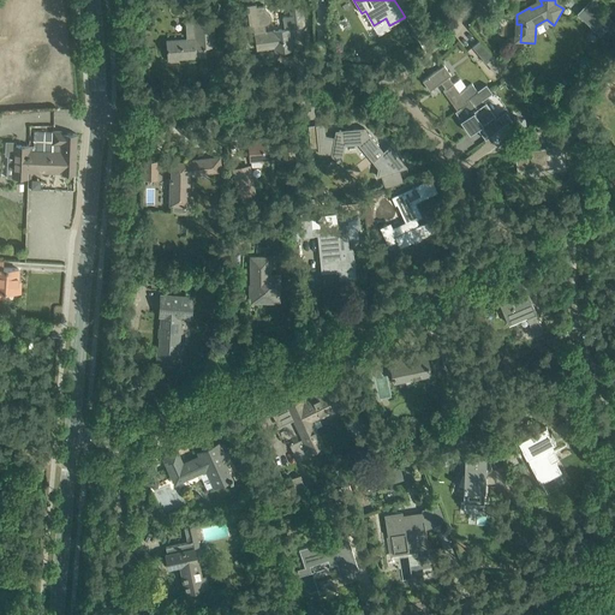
[(613,22),(591,0),(590,0),(583,7),(605,29),(613,22)]
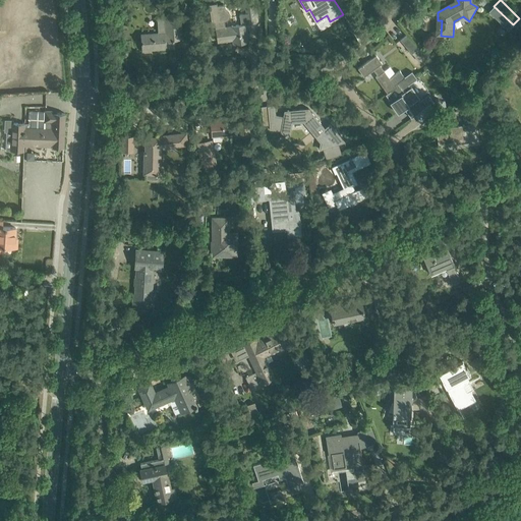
[(215,25),(217,41),(219,41),(233,39),(234,45),(248,43),(245,24),(248,23),(248,24),(255,23),(254,17),(257,16),(254,1),(245,2),(247,12),(239,13),(241,24),(231,25),(231,26),(225,27),(224,20),(226,20),(227,19),(228,18),(229,17),(230,14),(229,13),(229,11),(228,10),(226,9),(225,8),(225,4),(217,5),(217,3),(209,4),(212,26),(215,25)]
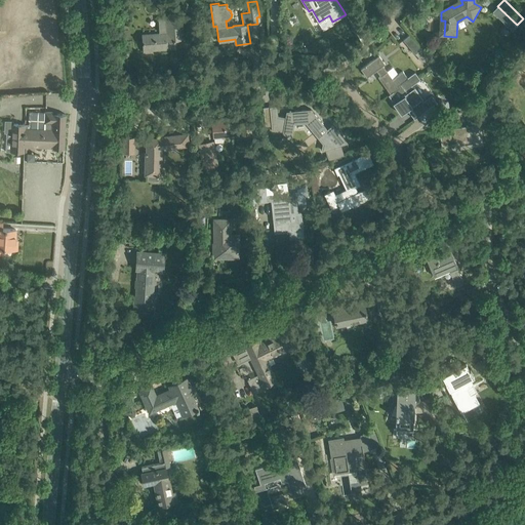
[(175,48),(174,40),(184,39),(182,13),(165,14),(165,18),(158,18),(159,33),(143,34),(144,53),(152,52),(152,50),(175,48)]
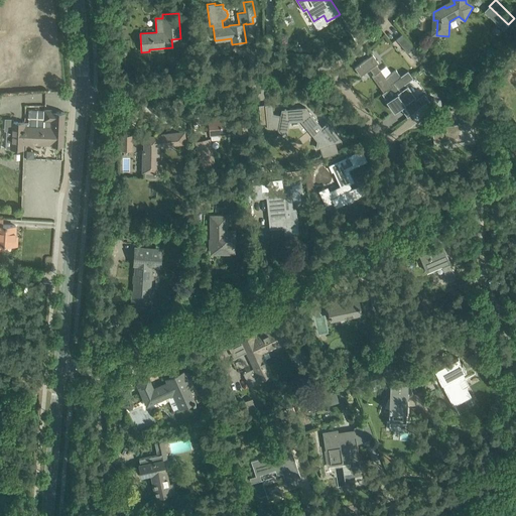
[(396,39),(403,47),(408,53),(414,48),(402,34),(396,39)]
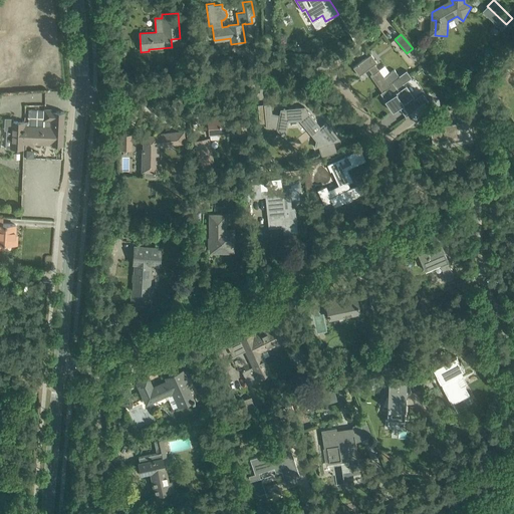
[(377,62),(371,54),(353,67),(359,75),(368,69),(372,74),(370,76),(381,91),(391,85),(389,83),(399,76),(399,75),(395,69),(384,77),(375,64),(377,62)]
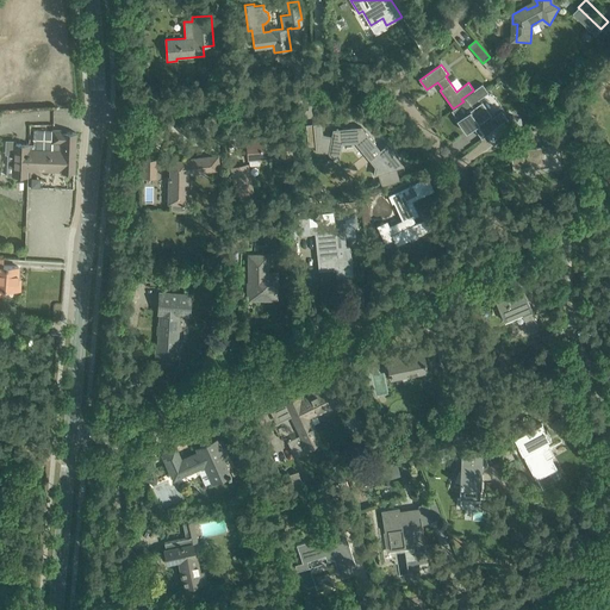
[(461,99),(464,101),(453,109),(453,110),(455,109),(460,116),(456,119),(466,132),(483,120),(491,131),(504,122),(508,119),(502,110),(489,119),(487,117),(490,114),(489,114),(480,103),(480,101),(478,104),(475,101),(487,93),(489,92),(483,83),(473,89),(473,91),(461,99)]
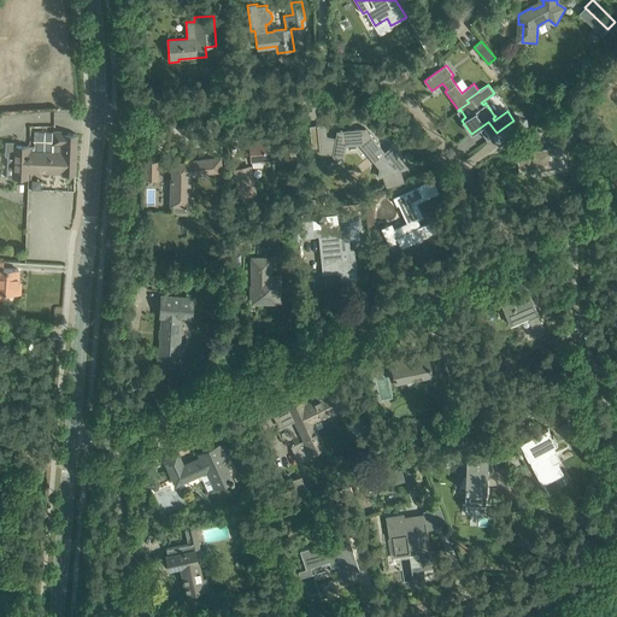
[(568,107),(560,113),(566,119),(574,113),(568,107)]
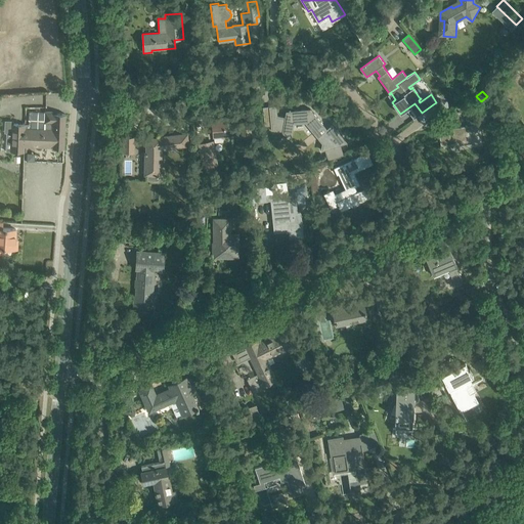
[(446,113),(448,111),(440,99),(435,102),(440,107),(446,113)]
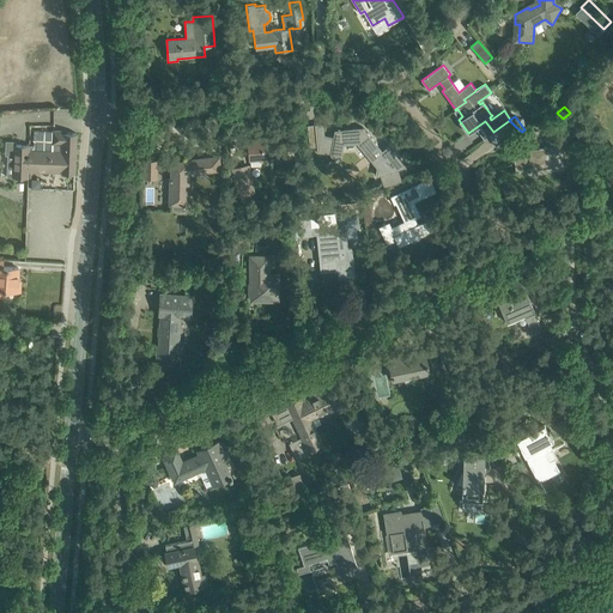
[(569,116),(558,125),(564,132),(575,123),(569,116)]
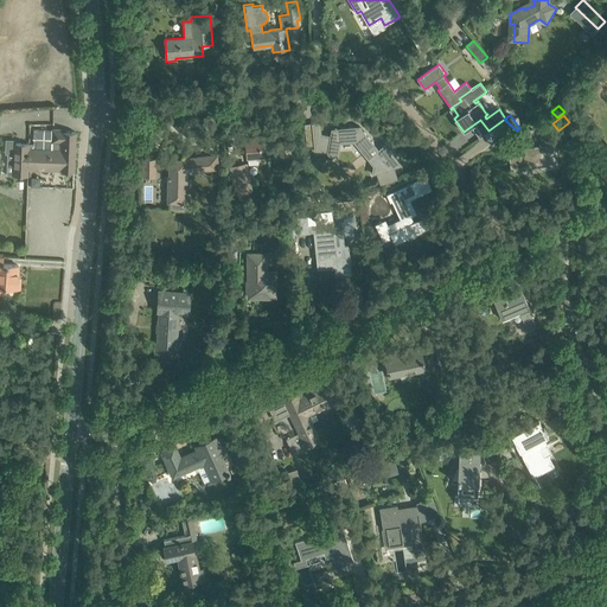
[(563,127),(569,134),(579,126),(573,119),(563,127)]
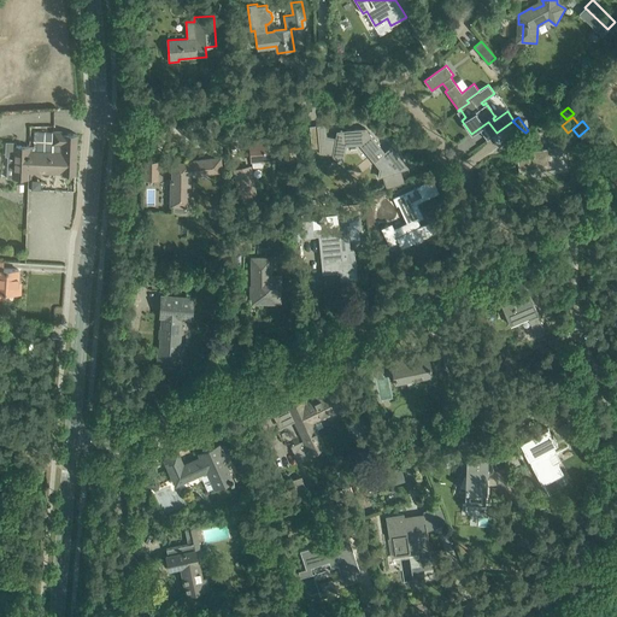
[(497,133),(495,134),(503,144),(517,133),(510,123),(497,133)]
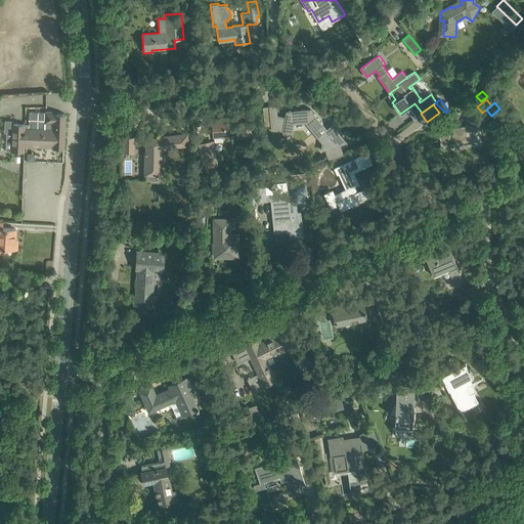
[(322,144),(322,149),(347,142),(333,124),(326,129),(310,108),(286,111),(285,118),(277,117),(276,105),(269,106),(270,117),(271,129),(282,132),(281,133),(281,136),(292,138),(295,125),(295,124),(305,123),(306,123),(314,134),(314,135),(317,140),(318,139),(322,144)]
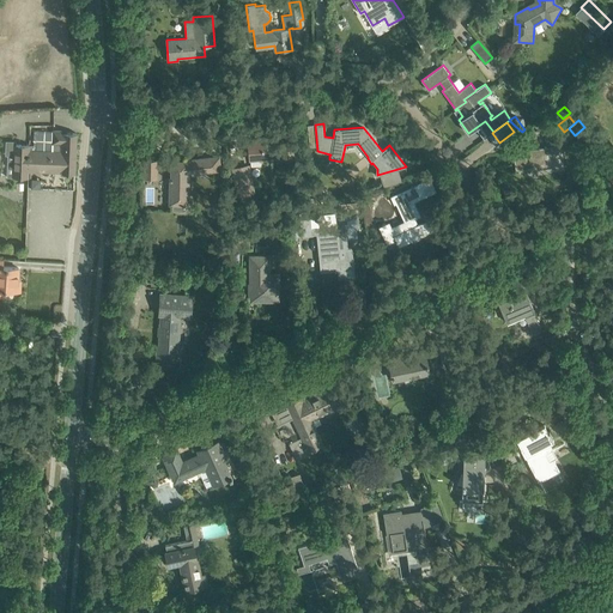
[(16,141),(6,141),(5,156),(13,156),(12,177),(29,177),(29,171),(37,171),(37,170),(62,171),(62,174),(74,174),(77,133),(61,133),(62,132),(53,131),(53,144),(61,144),(61,152),(29,151),(30,145),(16,145),(16,141)]
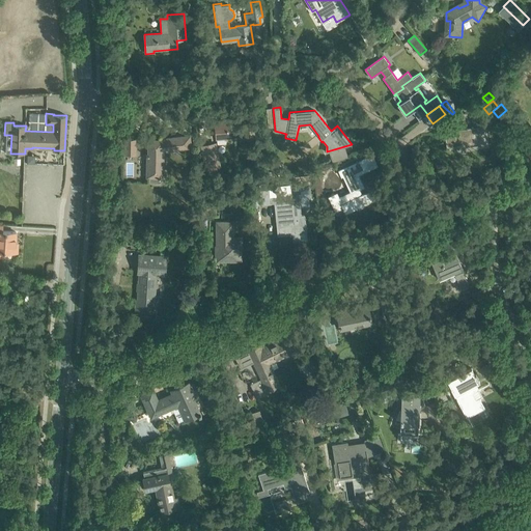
[(216,123),(217,139),(225,138),(226,140),(232,140),(231,137),(249,135),(249,133),(252,133),(251,126),(249,126),(248,120),(216,123)]
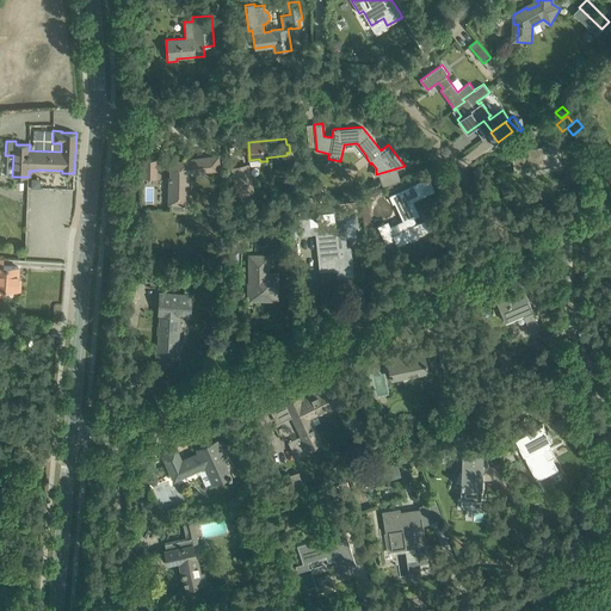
[(553,146),(549,139),(539,143),(539,147),(538,147),(538,148),(525,150),(518,148),(518,152),(512,152),(511,152),(514,172),(514,171),(526,170),(526,167),(536,166),(537,168),(550,167),(550,168),(550,170),(562,167),(560,144),(553,146)]
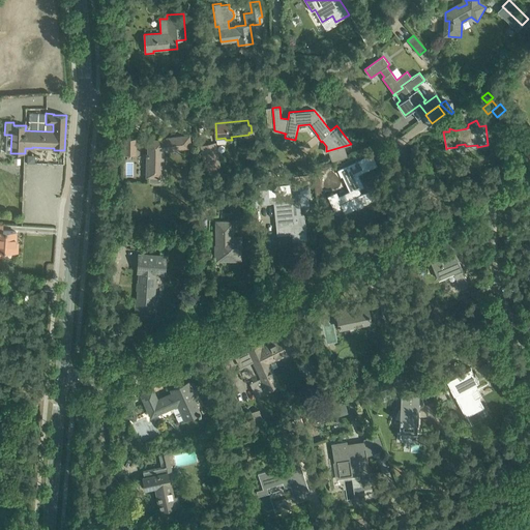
[(147,156),(147,168),(147,178),(148,178),(148,182),(165,182),(168,179),(168,173),(164,173),(164,150),(183,147),(182,137),(158,140),(158,141),(149,140),(148,154),(146,154),(146,156),(147,156)]
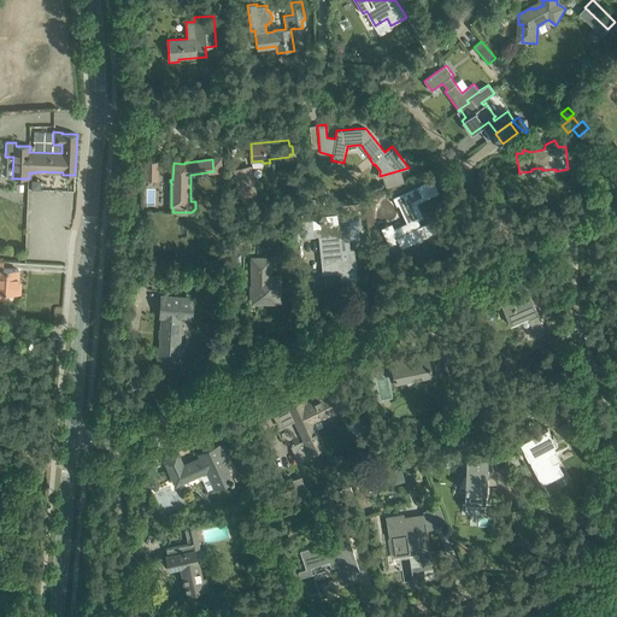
[(145,180),(157,180),(158,163),(145,162),(145,180)]
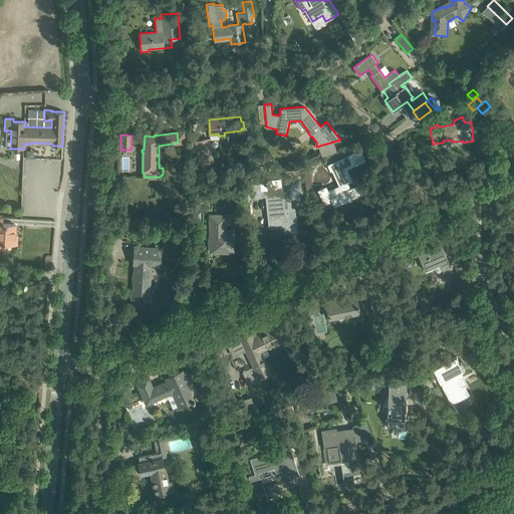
[(209,138),(195,140),(198,161),(199,164),(213,162),(212,158),(209,138)]
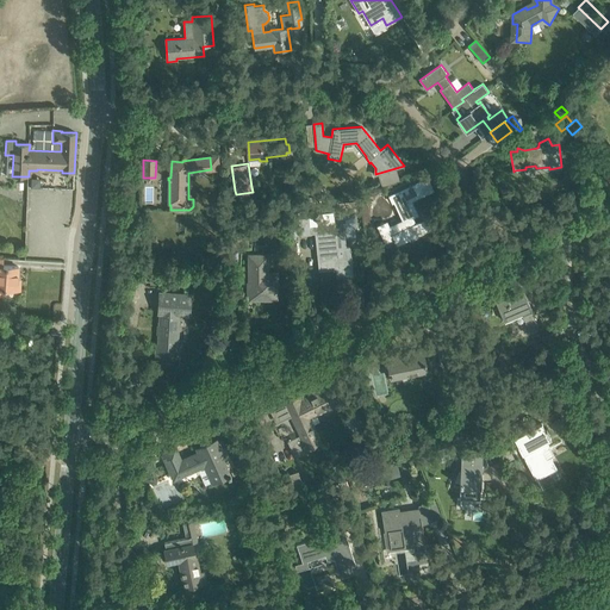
[(381,223),(377,225),(385,244),(394,240),(397,244),(431,229),(425,219),(415,224),(411,218),(418,215),(411,201),(423,195),(417,182),(414,185),(390,195),(402,219),(388,225),(386,221),(381,223)]
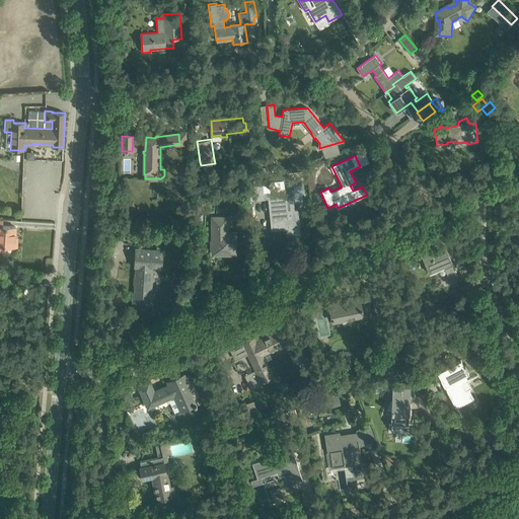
[(304,170),(291,171),(291,179),(305,178),(304,170)]
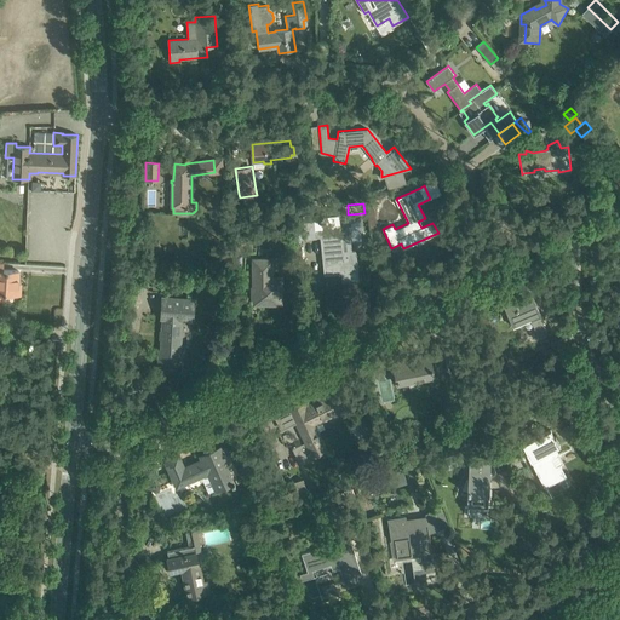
[(315,229),(314,220),(296,222),(297,227),(298,239),(316,237),(316,236),(321,236),(325,275),(326,275),(326,273),(344,270),(345,280),(343,281),(359,280),(357,268),(356,253),(355,251),(344,252),(339,227),(315,229)]
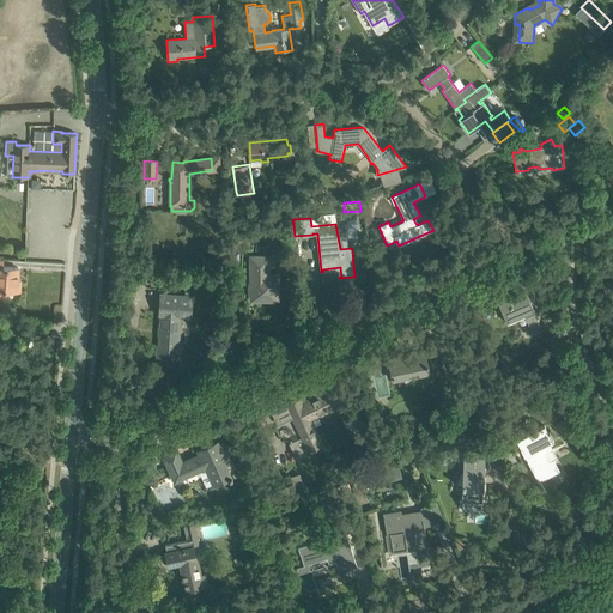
[(231,234),(232,249),(248,248),(247,232),(231,234)]
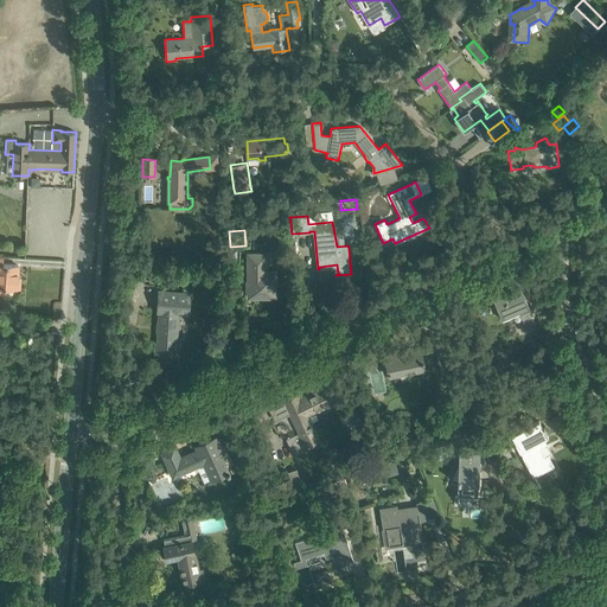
[(259,295),(259,299),(275,299),(275,295),(275,272),(264,272),(264,256),(249,256),(249,295),(259,295)]
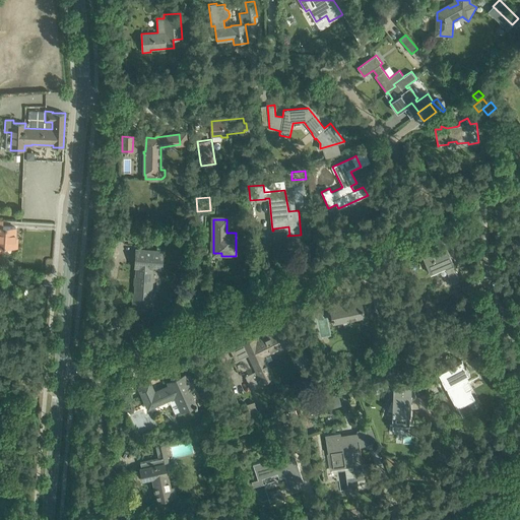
[(0,252),(1,252),(1,247),(14,248),(15,238),(15,228),(2,226),(0,225),(0,252)]
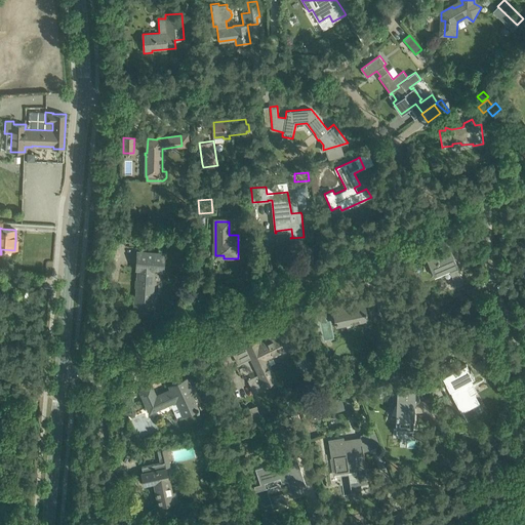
[(143,234),(128,234),(128,239),(129,239),(129,245),(140,245),(140,243),(143,243),(143,234)]
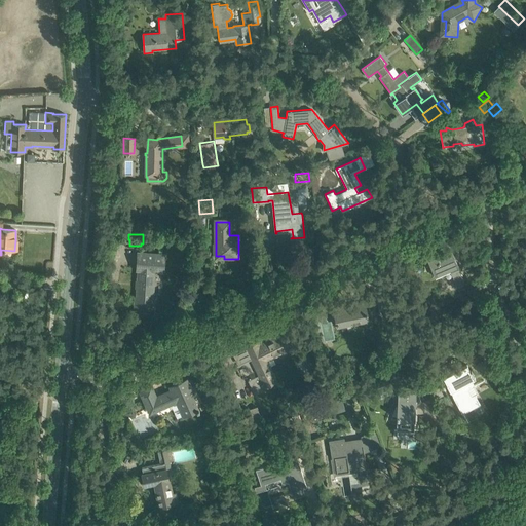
[(443,254),(427,260),(435,276),(450,270),(456,287),(464,283),(451,250),(443,253),(443,254)]
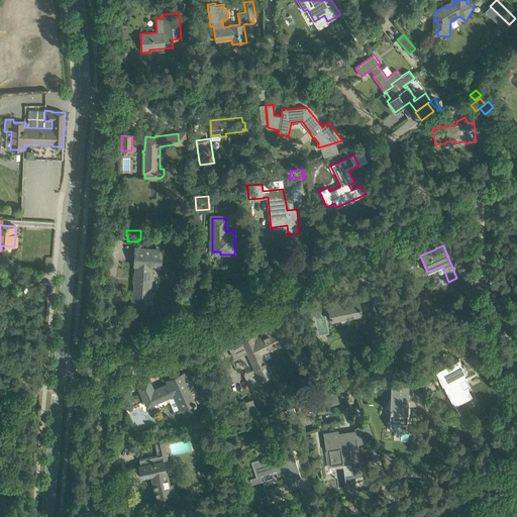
[(131,292),(131,302),(150,304),(151,294),(149,294),(151,268),(161,269),(163,248),(134,246),(133,254),(135,254),(133,283),(135,283),(134,293),(131,292)]
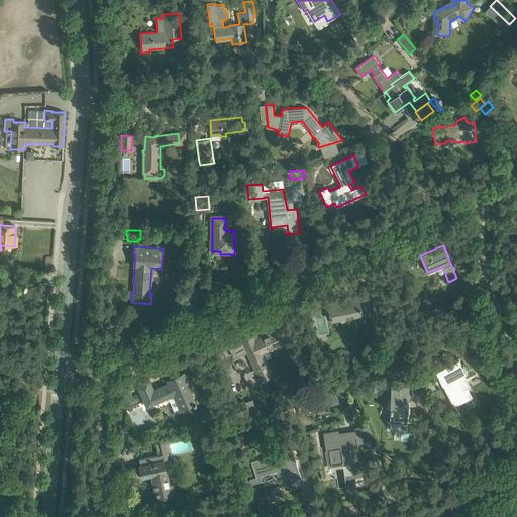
[(346,301),(328,305),(331,322),(362,316),(357,296),(346,299),(346,301)]
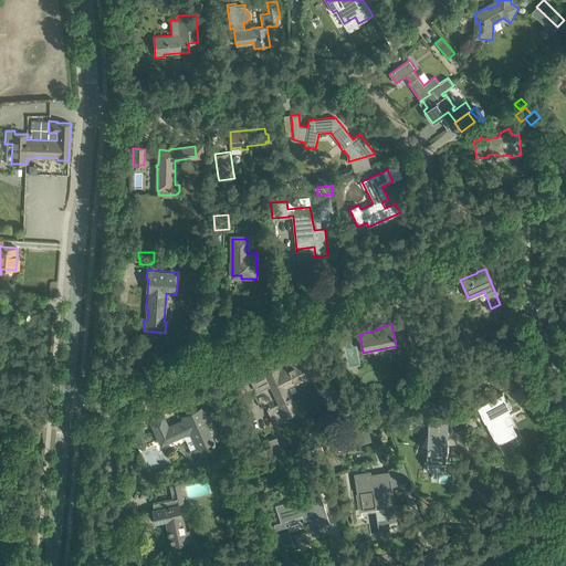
[(449,355),(439,360),(443,368),(453,364),(449,355)]
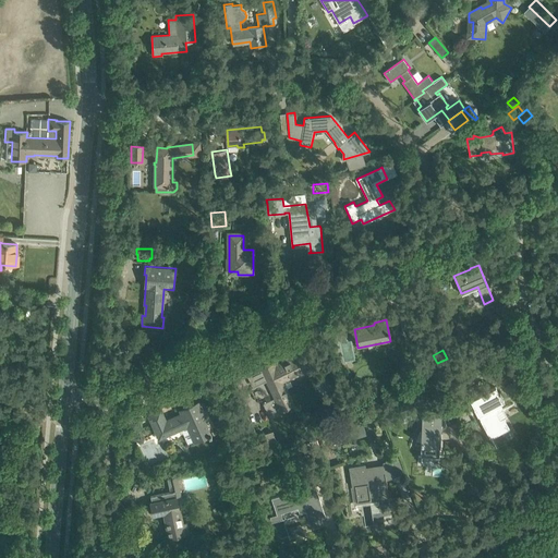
[(263,404),(270,419),(284,412),(282,409),(293,404),(283,384),(307,372),(299,354),(276,365),(274,363),(262,370),(250,376),(251,378),(250,379),(251,380),(252,379),(252,380),(264,375),(276,399),(263,404)]
